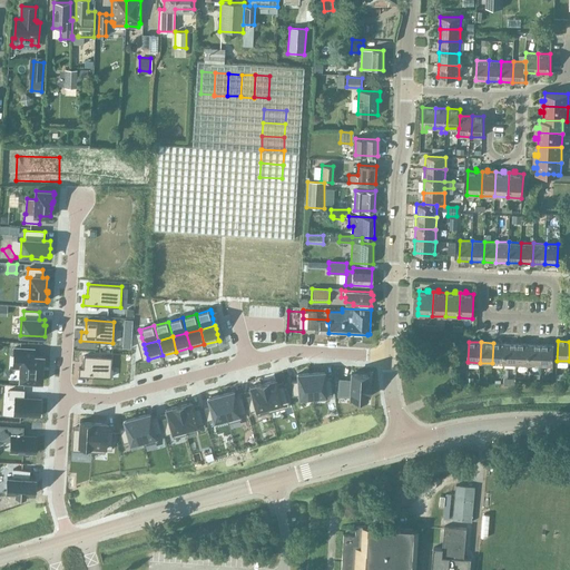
[(492,363),(504,364),(505,343),(493,343),(492,363)]
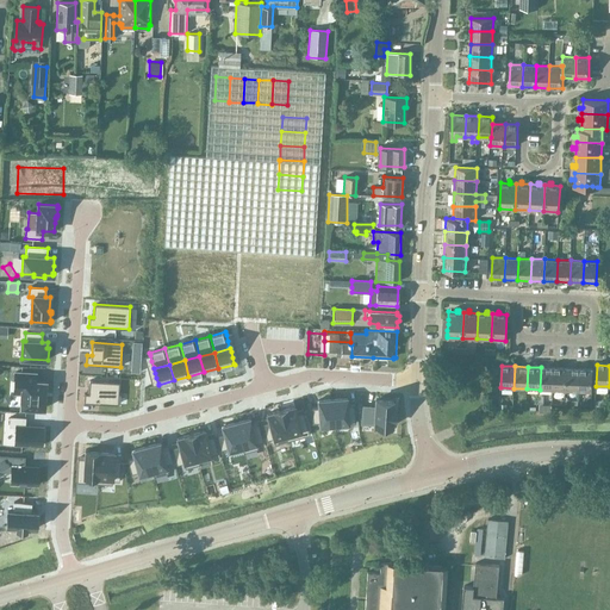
[(540,390),(553,390),(554,368),(541,367),(540,390)]
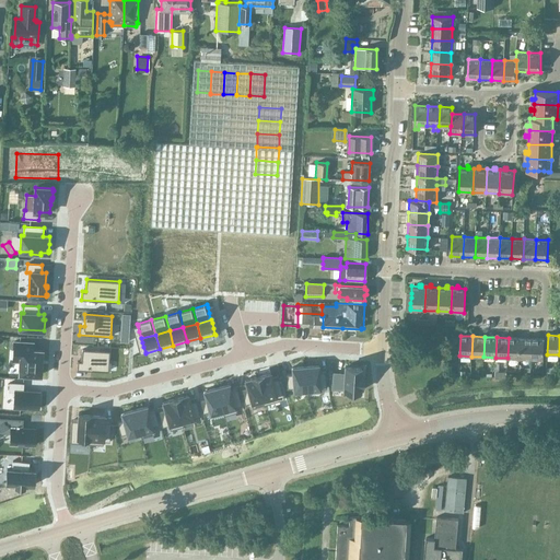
[(508,358),(520,359),(521,338),(509,338),(508,358)]
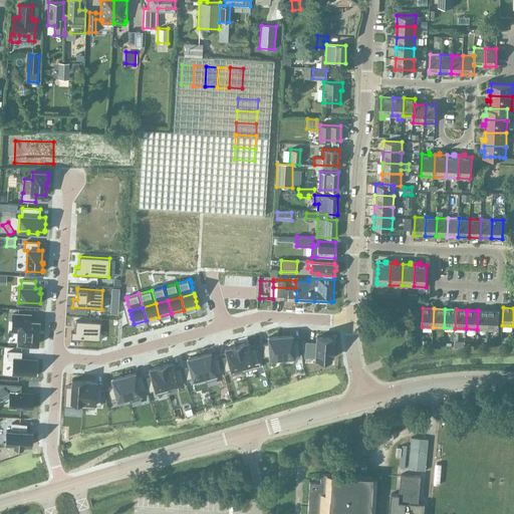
[(477,329),(488,329),(489,311),(478,310),(477,329)]
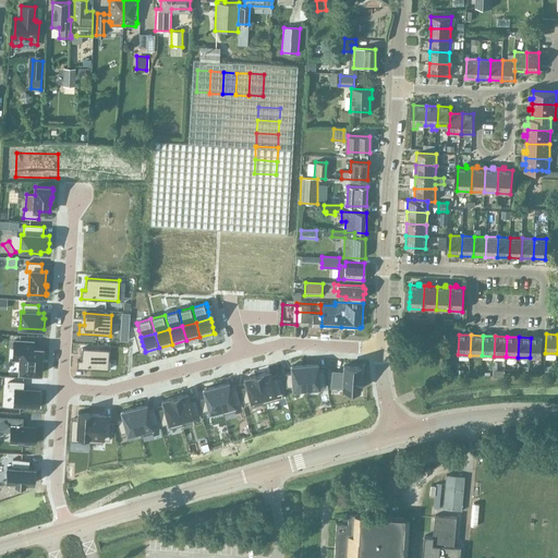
[(531,338),(530,358),(542,359),(543,338),(531,338)]
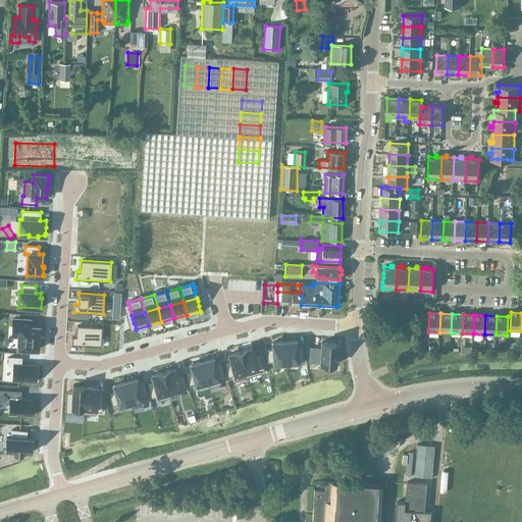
[(38,350),(40,326),(31,325),(31,319),(13,318),(12,327),(12,336),(18,336),(17,349),(38,350)]
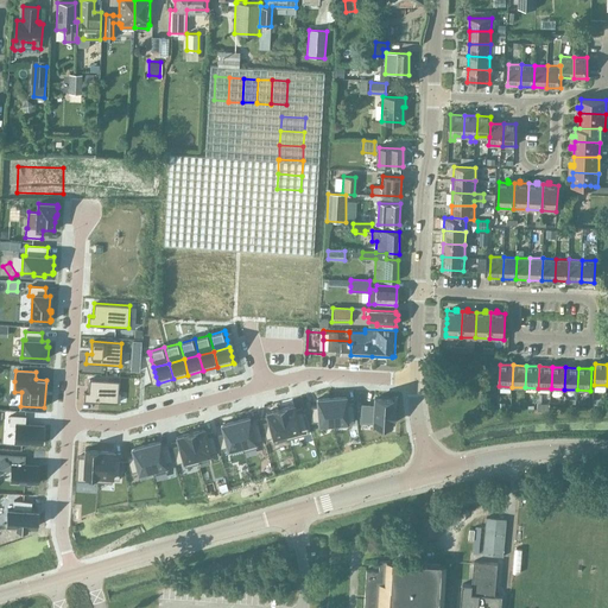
[(89,379),(88,392),(84,392),(83,401),(118,403),(119,381),(89,379)]
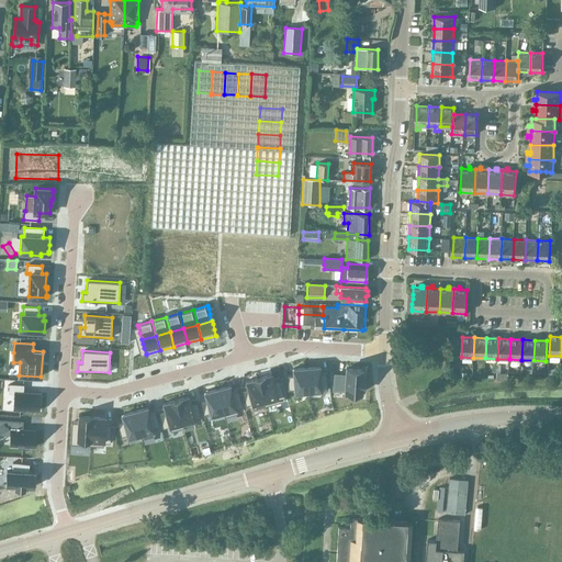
[(327,372),(321,373),(319,367),(306,368),(308,391),(328,390),(327,372)]
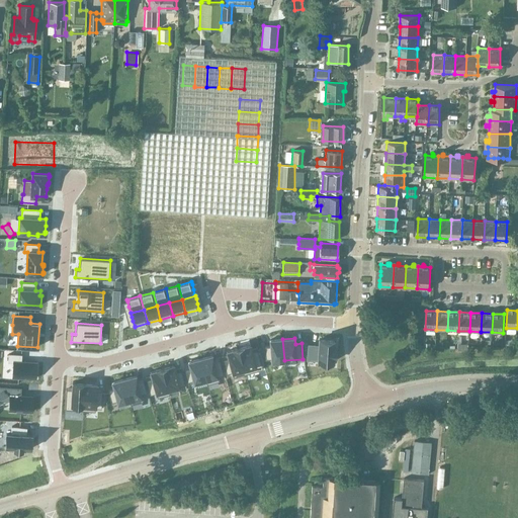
[(284,360),(282,339),(270,340),(270,346),(264,346),(265,359),(271,359),(272,361),(284,360)]
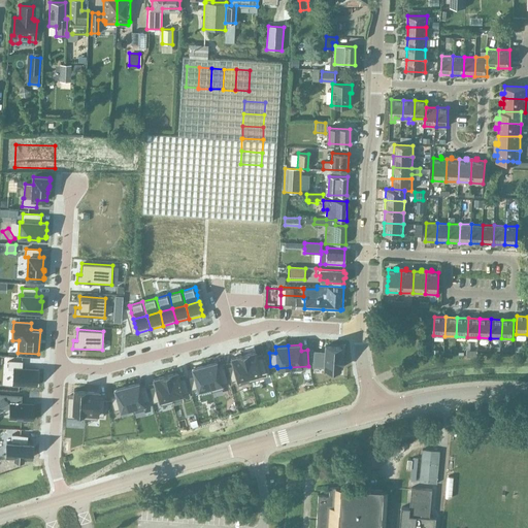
[(325,345),(325,352),(315,351),(314,366),(324,367),(339,368),(340,364),(341,364),(342,352),(340,351),(340,347),(325,345)]
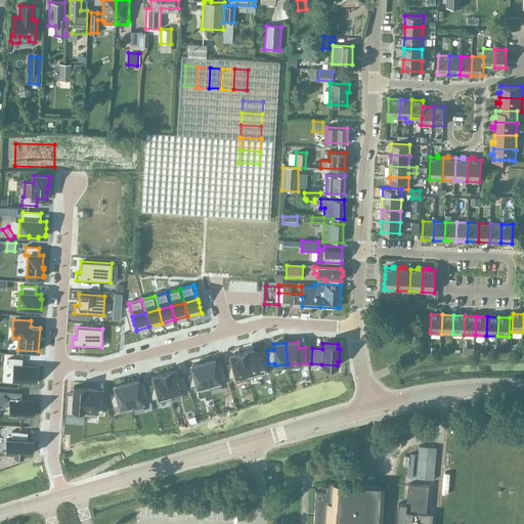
[(261,353),(255,355),(254,349),(242,352),(249,378),(266,374),(261,353)]
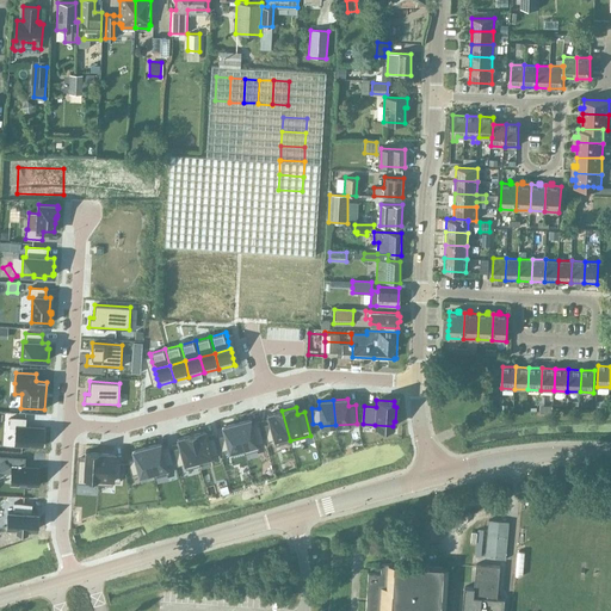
[(290,440),(282,411),(267,414),(270,421),(263,424),(267,440),(275,439),(276,444),(290,440)]
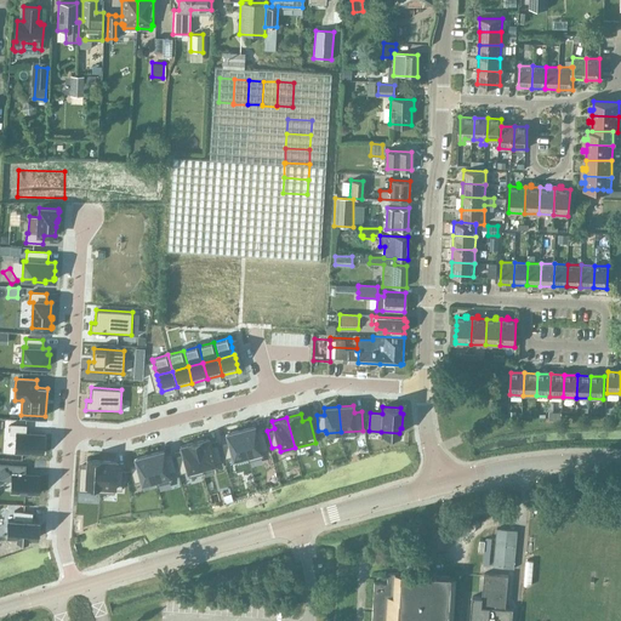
[(16,433),(15,451),(43,454),(44,434),(26,433),(26,426),(11,425),(10,433),(16,433)]
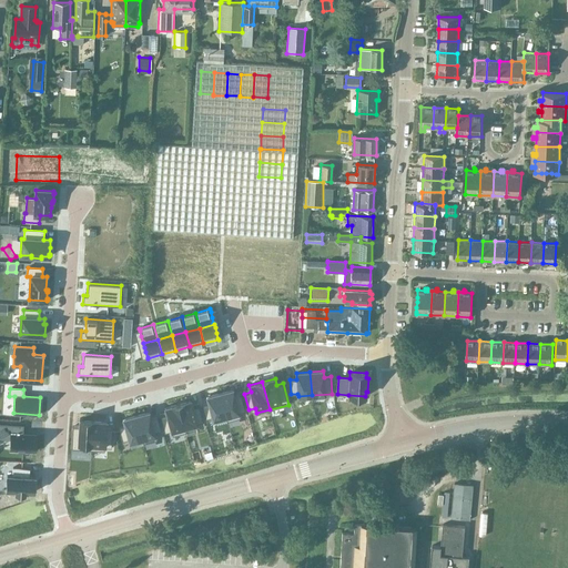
[(241,394),(234,396),(233,389),(220,393),(226,416),(225,416),(226,422),(241,417),(239,413),(245,411),(241,394)]
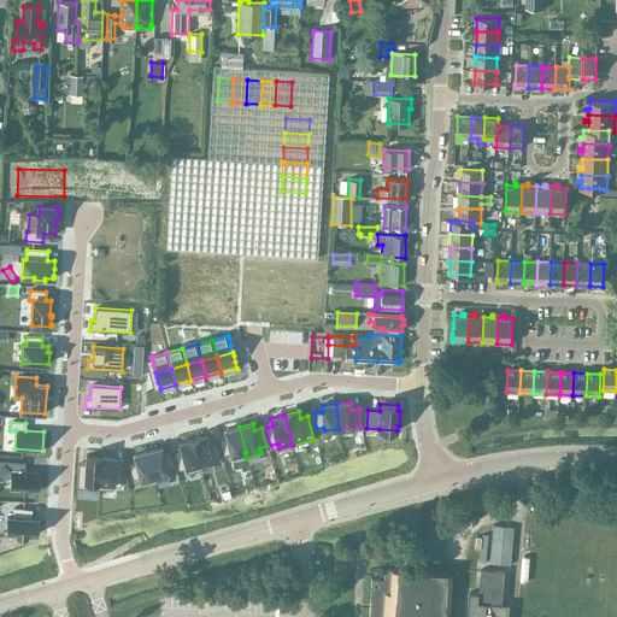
[(246,452),(239,427),(224,430),(227,438),(219,440),(224,454),(230,453),(231,456),(245,452),(246,452)]
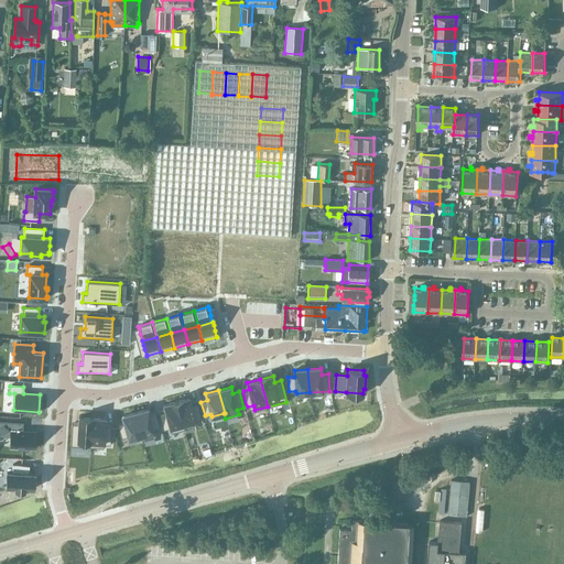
[(197,402),(192,404),(190,398),(176,401),(183,424),(184,424),(203,419),(197,402)]
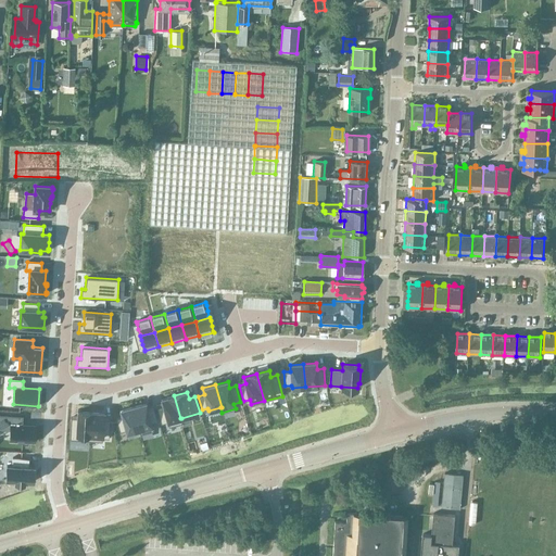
[(182,422),(181,418),(180,418),(174,395),(162,400),(163,405),(158,407),(162,424),(167,421),(169,427),(182,422)]
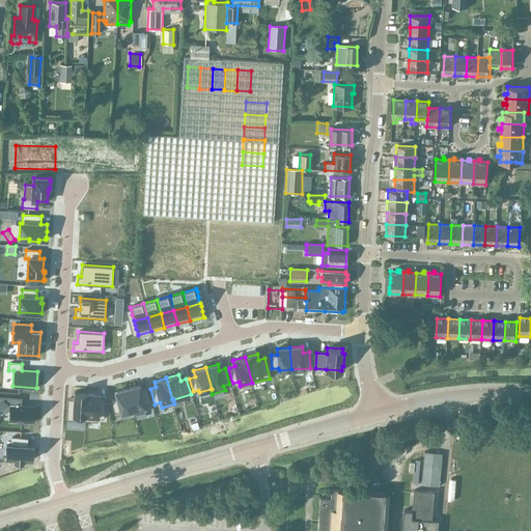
[(146,412),(144,404),(150,402),(147,390),(141,391),(140,385),(128,388),(133,410),(134,415),(146,412)]
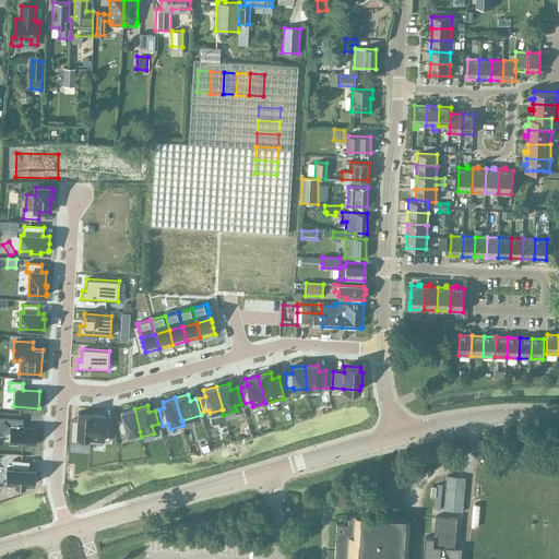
[(140,431),(134,408),(121,413),(123,418),(117,420),(120,435),(127,432),(128,435),(140,431)]
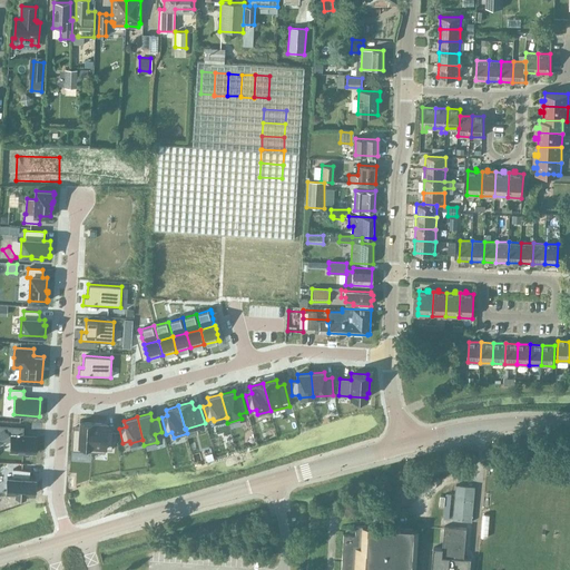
[(91,452),(94,423),(80,422),(79,429),(72,428),(71,451),(91,452)]
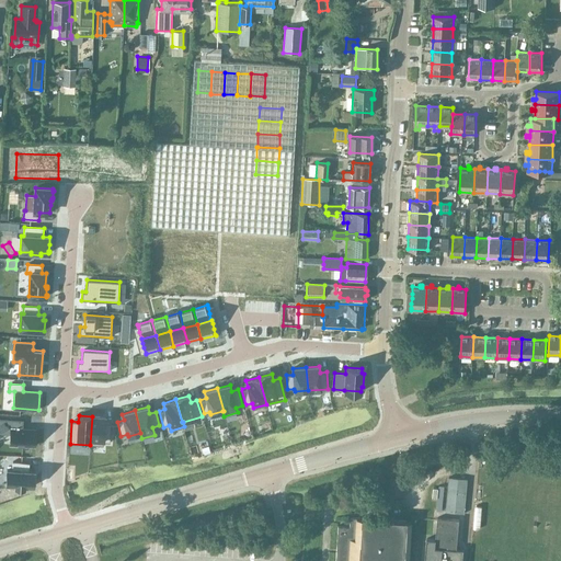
[(112,424),(105,423),(105,416),(92,416),(90,445),(103,445),(103,442),(110,443),(112,424)]
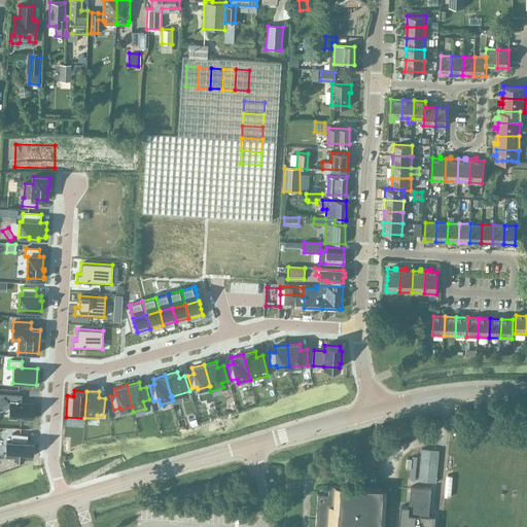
[(32,419),(33,403),(22,402),(22,394),(0,392),(0,407),(10,408),(9,418),(32,419)]
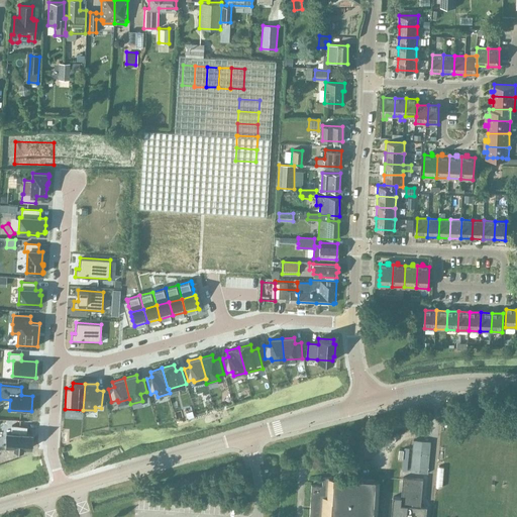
[(207,391),(209,397),(215,394),(213,388),(207,391)]
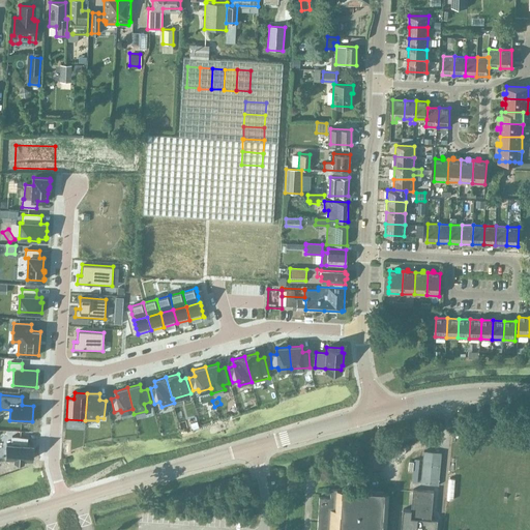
[(33,445),(27,444),(27,438),(12,437),(11,444),(6,443),(6,458),(15,458),(15,460),(24,461),(24,459),(32,459),(33,445)]
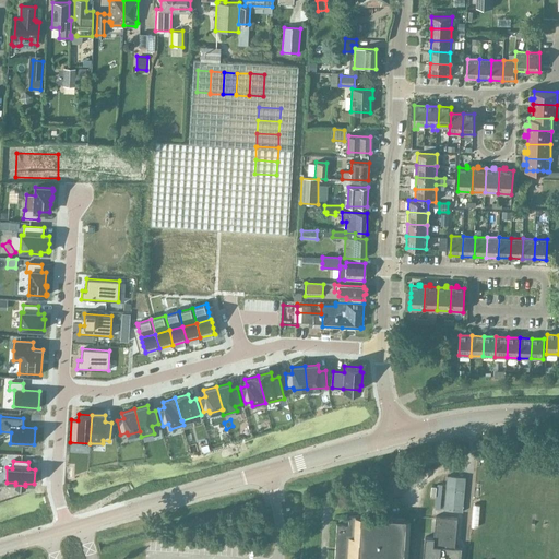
[(443,510),(461,512),(465,478),(447,476),(443,510)]
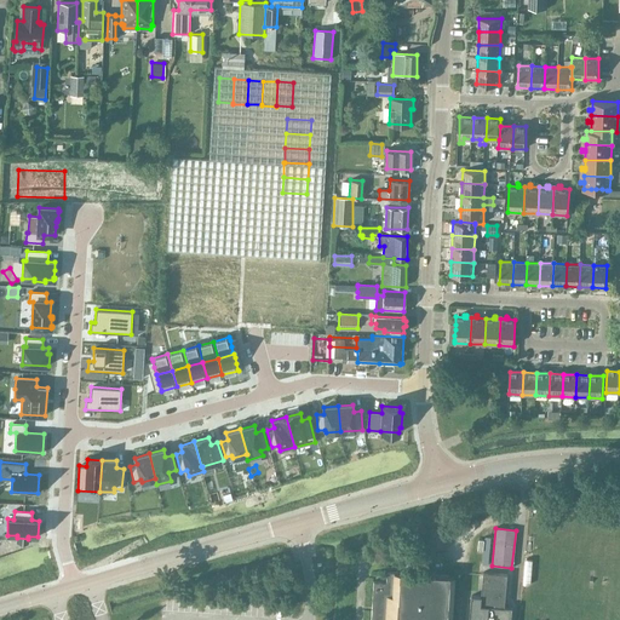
[(452,619),(454,577),(388,572),(386,583),(374,583),(371,619),(452,619)]
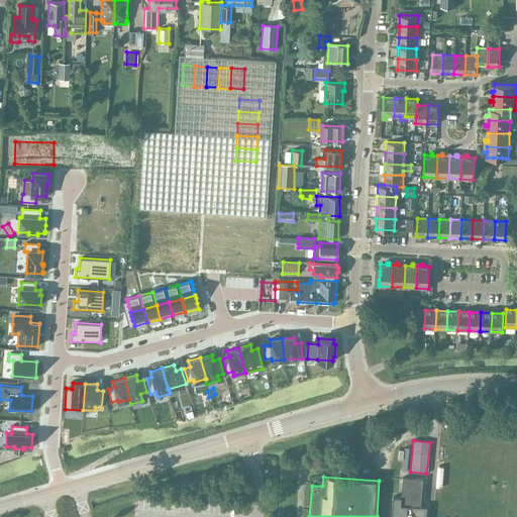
[(394,497),(392,516),(426,516),(428,507),(421,506),(423,479),(404,477),(403,488),(402,492),(403,492),(402,498),(394,497)]
